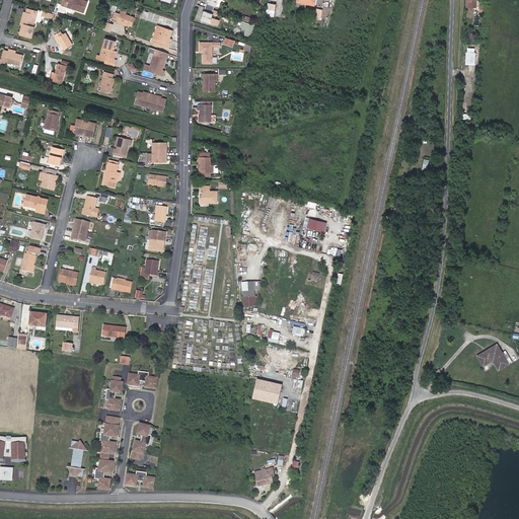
[(63,0),(62,5),(83,12),(87,1),(83,0),(63,0)]
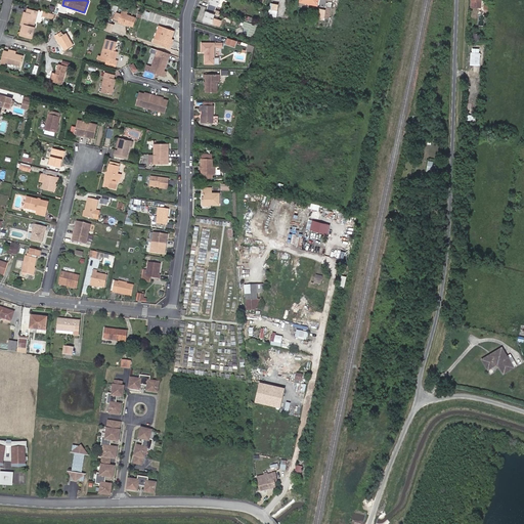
[(208,7),(215,10),(216,6),(218,6),(219,0),(210,0),(209,3),(208,7)]
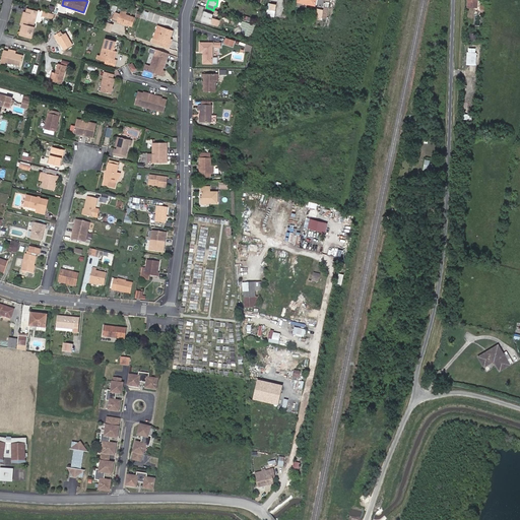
[(330,1),(327,1),(325,9),(318,7),(316,17),(322,18),(323,16),(327,17),(328,13),(330,1)]
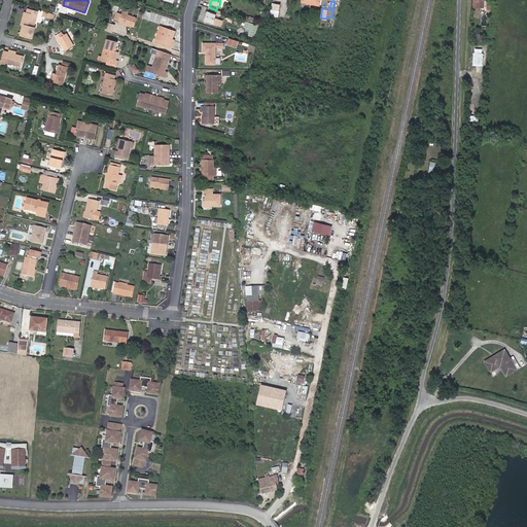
[(275,4),(273,3),(271,16),(279,18),(280,11),(274,10),(275,4)]
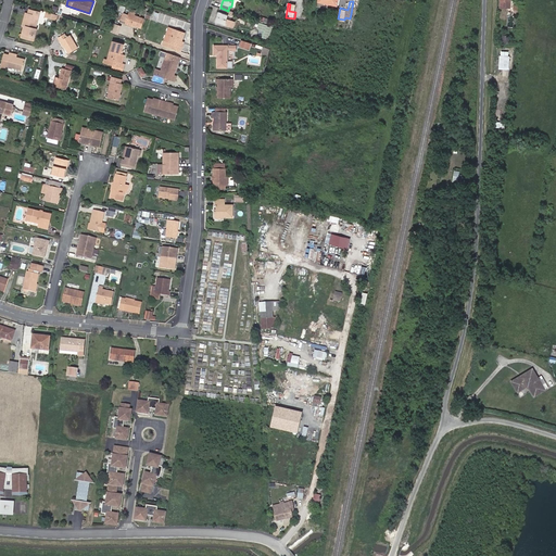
[(274,7),(272,14),(277,16),(280,9),(274,7)]
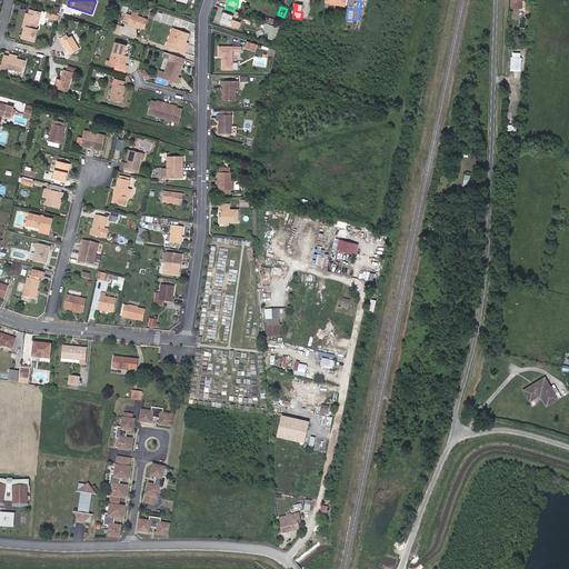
[(132,12),(131,11),(131,13),(128,22),(135,25),(135,26),(143,29),(147,17),(137,13),(139,10),(133,8),(132,12)]
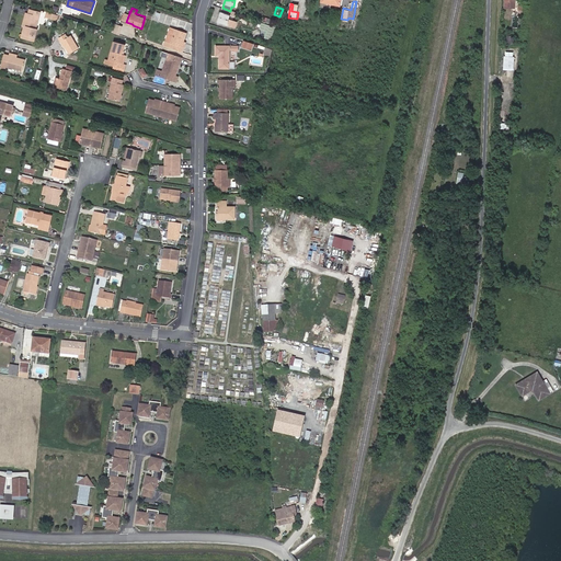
[(229,14),(230,11),(222,8),(220,12),(221,12),(218,22),(228,24),(230,15),(229,14)]
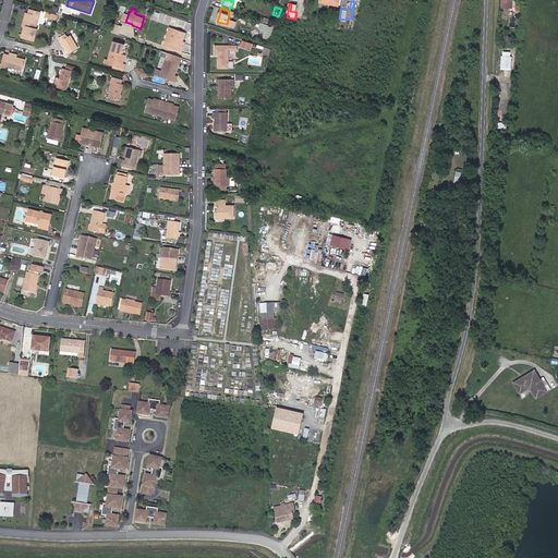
[(25,34),(36,37),(38,29),(37,29),(41,12),(31,10),(29,14),(28,13),(25,26),(27,27),(25,34)]
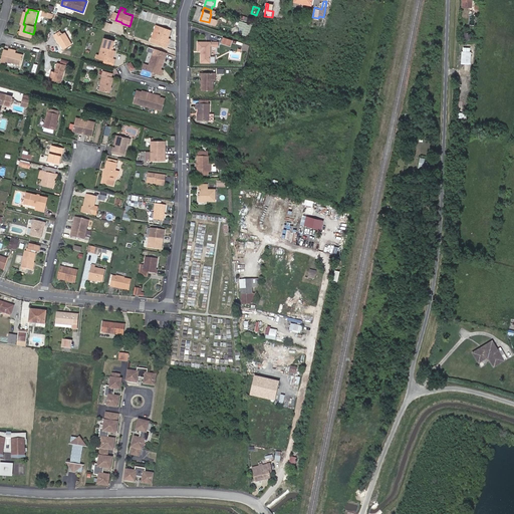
[(169,36),(167,36),(170,27),(155,22),(149,41),(165,46),(169,36)]
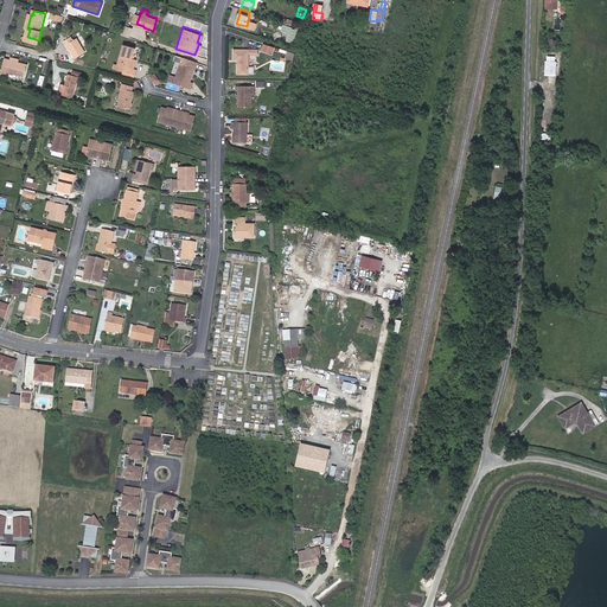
[(38,45),(39,40),(27,37),(30,30),(27,29),(24,42),(38,45)]
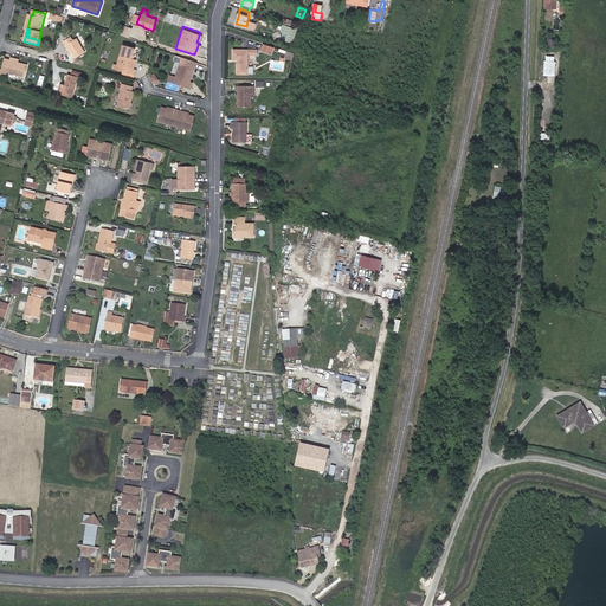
[(66,44),(75,57),(84,51),(77,38),(73,39),(71,36),(63,40),(65,45),(66,44)]
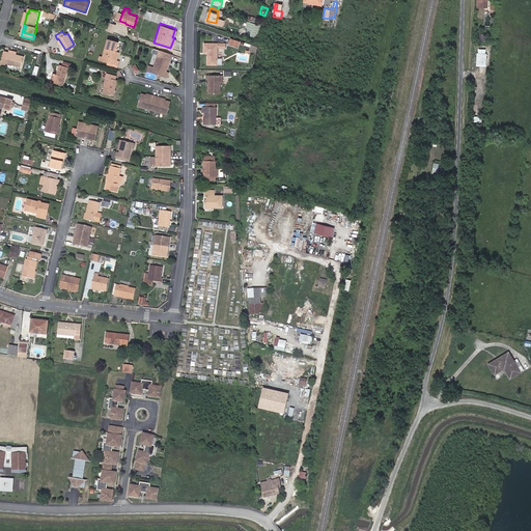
[(116,60),(118,52),(115,51),(117,42),(108,38),(103,57),(100,56),(99,60),(108,62),(117,65),(119,60),(116,60)]
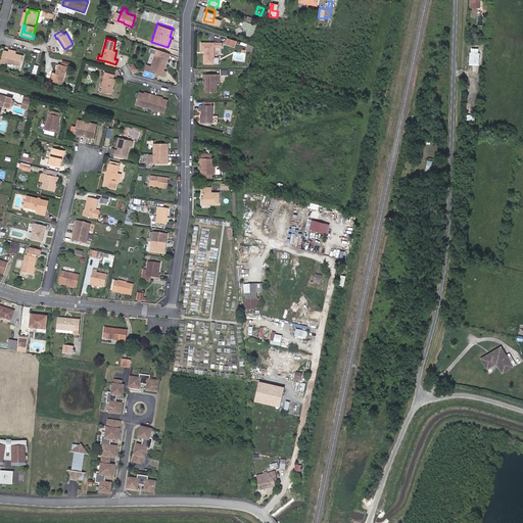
[(221,41),(199,41),(199,51),(204,51),(204,54),(202,54),(202,62),(212,62),(212,46),(221,46),(221,41)]
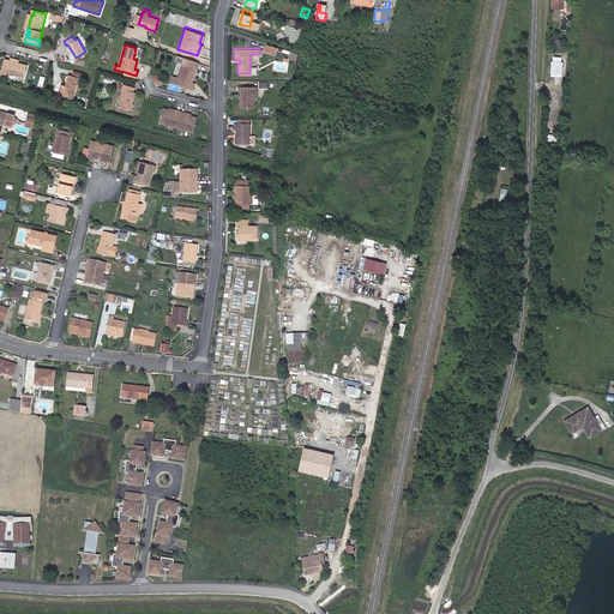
[(197,62),(178,55),(175,61),(182,62),(178,77),(191,82),(197,62)]
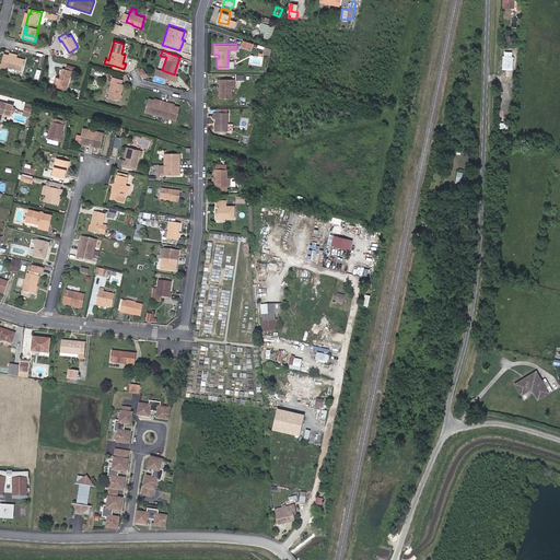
[(16,57),(9,55),(8,60),(3,60),(0,69),(6,70),(7,66),(23,70),(26,60),(16,57)]
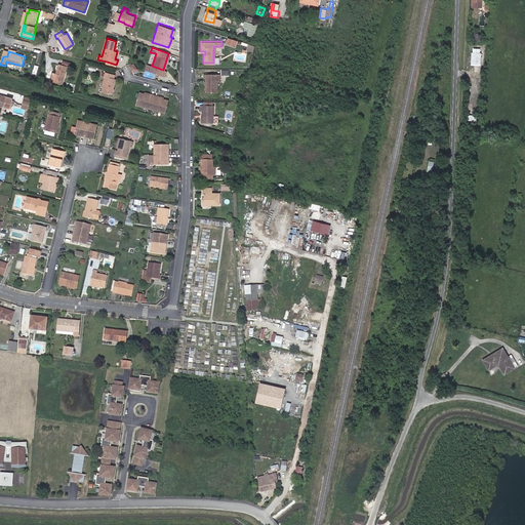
[(55,73),(52,82),(63,84),(68,67),(59,64),(57,70),(59,71),(58,74),(57,73),(55,73)]
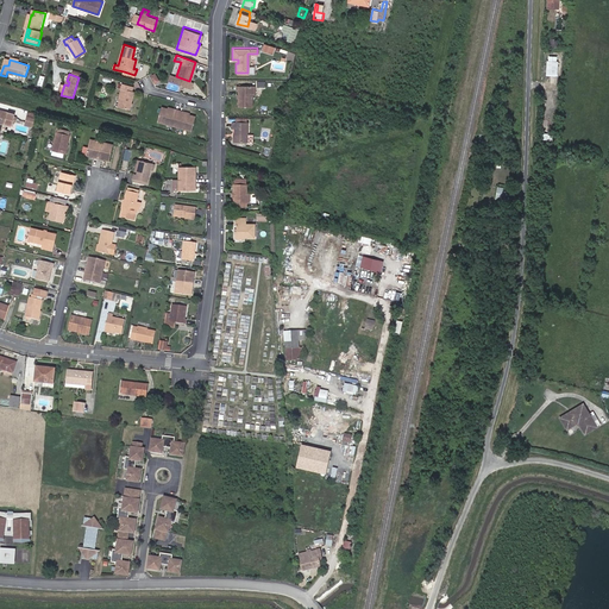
[(192,82),(189,81),(176,76),(169,75),(168,80),(190,88),(192,82)]
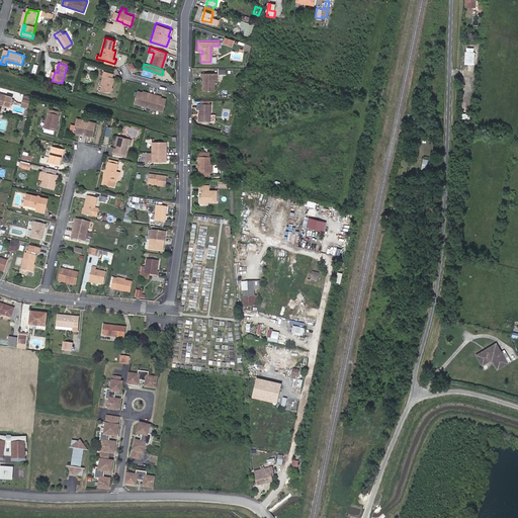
[(114,73),(102,70),(101,74),(105,75),(101,91),(110,93),(114,78),(113,77),(114,73)]
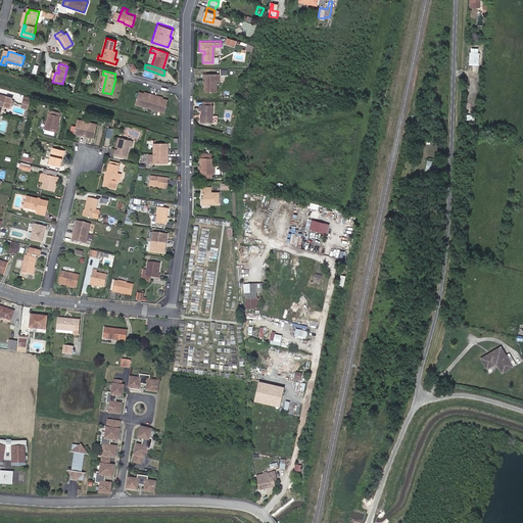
[(216,82),(216,73),(202,73),(202,78),(204,78),(204,91),(216,91),(216,82)]
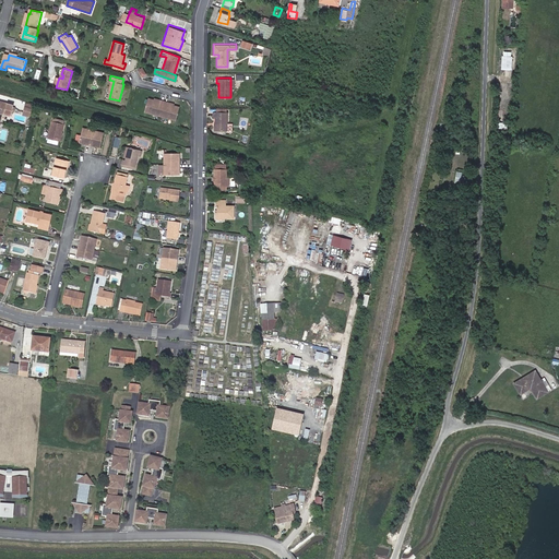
[(144,111),(161,116),(165,100),(161,99),(159,102),(155,100),(147,98),(144,111)]
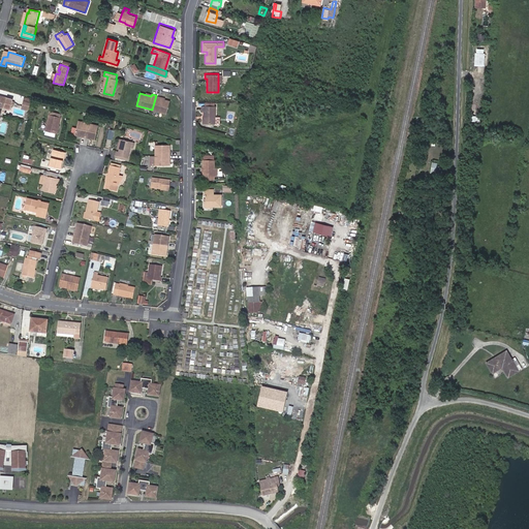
[(156,95),(152,110),(166,114),(170,101),(164,99),(159,98),(160,96),(156,95)]
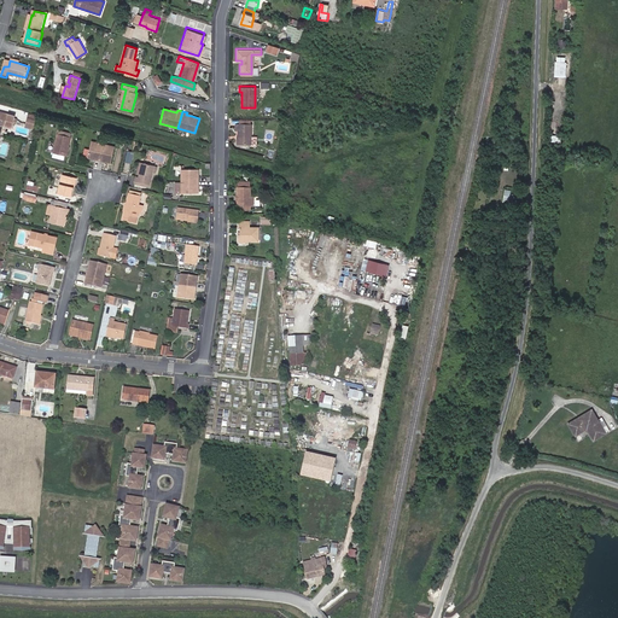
[(0,112),(0,124),(12,128),(15,116),(0,112)]
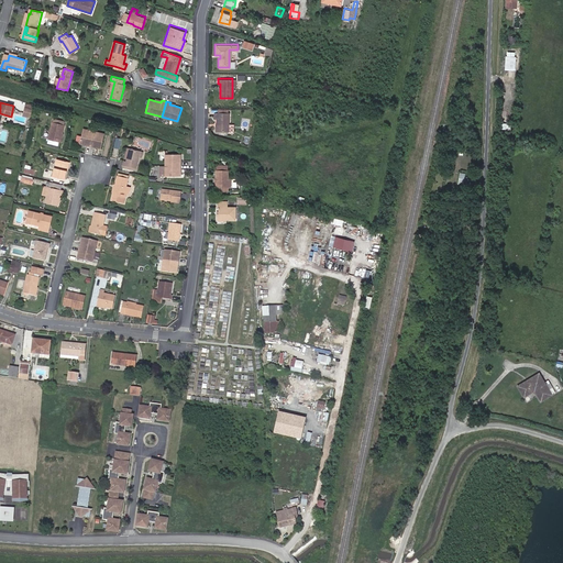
[(31,118),(33,109),(25,107),(23,116),(31,118)]
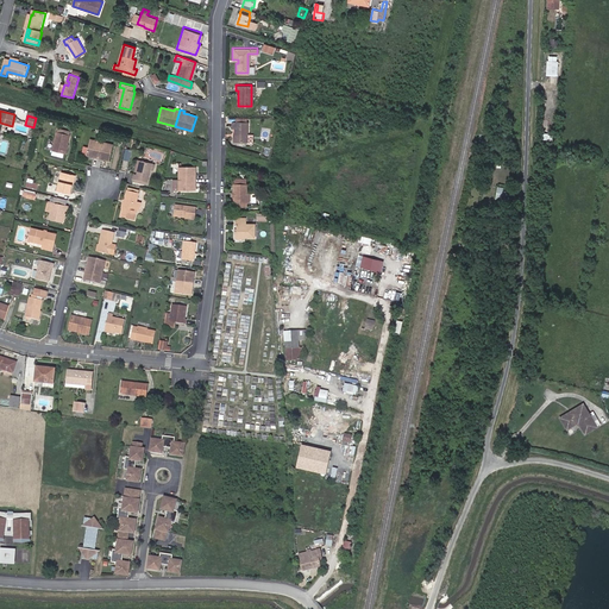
[(234,121),(231,121),(231,126),(233,126),(233,140),(245,140),(250,140),(250,133),(246,133),(246,121),(244,121),(239,121),(239,117),(234,117),(234,121)]
